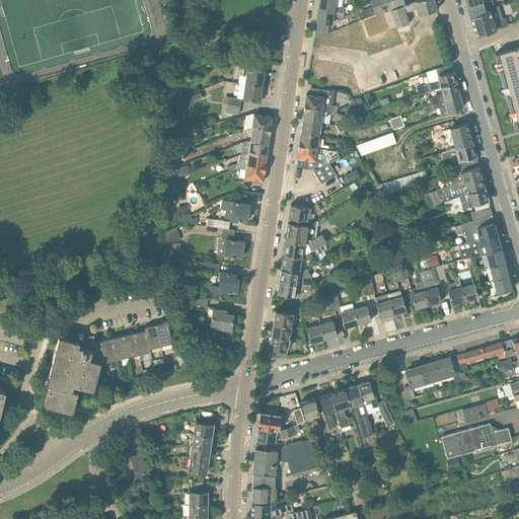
[(319,0),(318,9),(344,12),(345,7),(338,6),(338,7),(335,7),(335,0),(319,0)]
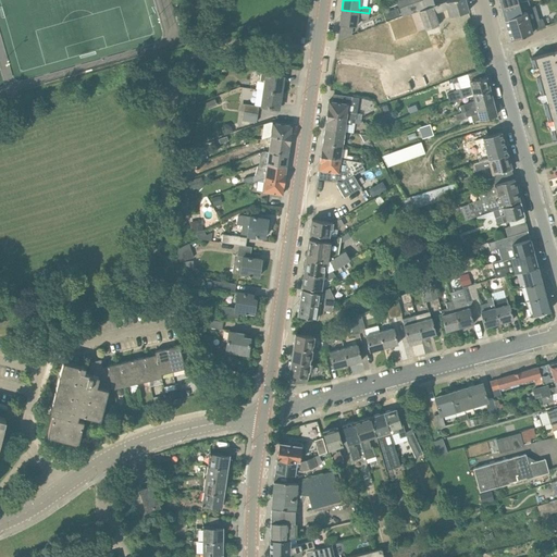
[(419,11),(435,5),(432,0),(396,0),(403,17),(419,11)]
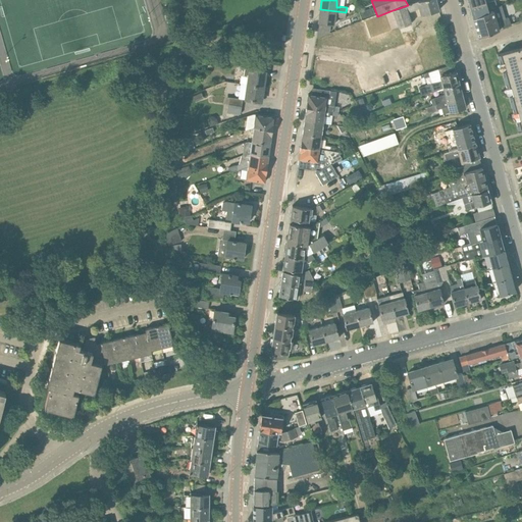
[(421,0),(417,1),(416,1),(408,5),(393,10),(401,34),(404,42),(415,39),(412,31),(407,12),(419,8),(421,15),(439,10),(435,0),(421,0)]
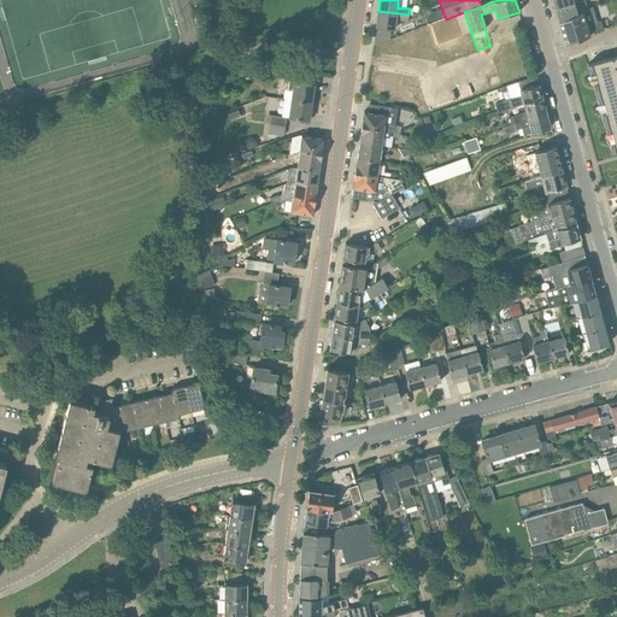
[(576,3),(554,10),(558,22),(582,12),(587,9),(585,1),(576,4),(576,3)]
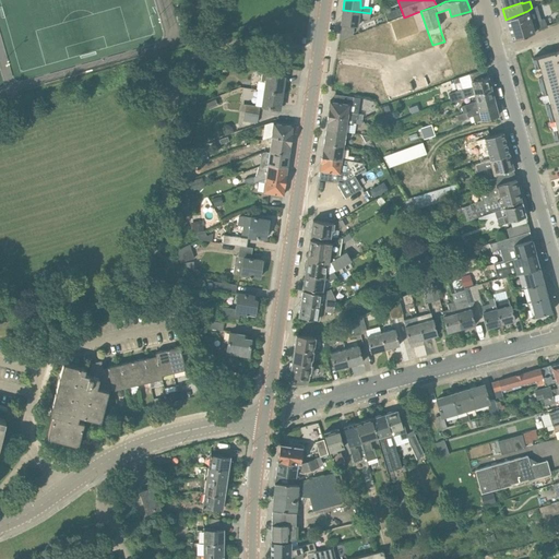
[(400,9),(387,13),(389,20),(401,15),(400,9)]
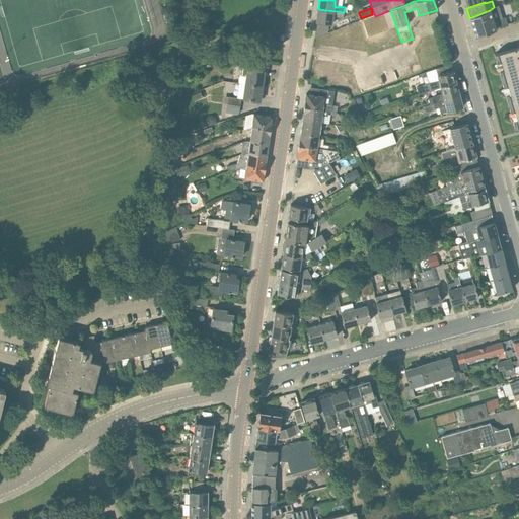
[(344,12),(318,9),(316,22),(315,29),(327,31),(328,24),(331,25),(334,15),(337,16),(337,17),(343,18),(344,12)]
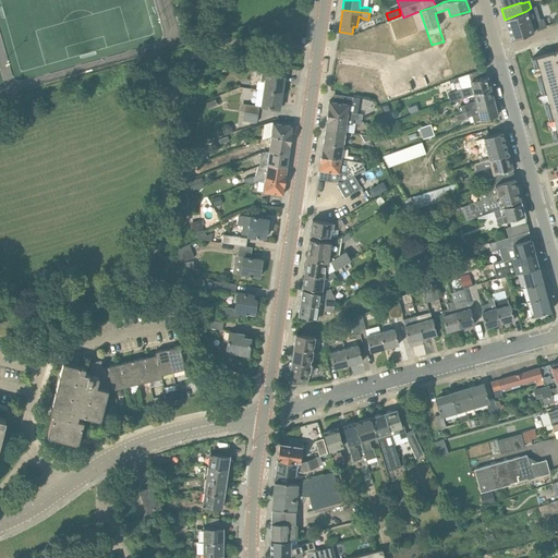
[(526,11),(505,20),(511,41),(546,26),(544,19),(531,24),(526,11)]
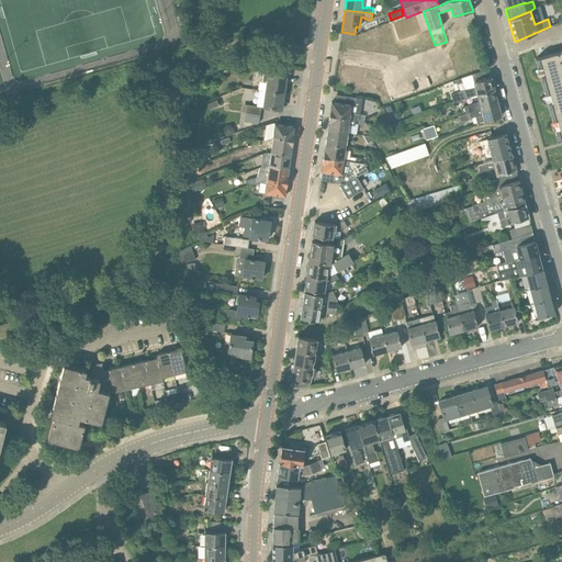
[(561,51),(536,59),(538,68),(537,70),(537,74),(538,76),(540,77),(546,94),(544,98),(544,100),(546,102),(548,103),(552,122),(551,124),(551,126),(553,128),(555,131),(558,139),(561,138),(561,51)]
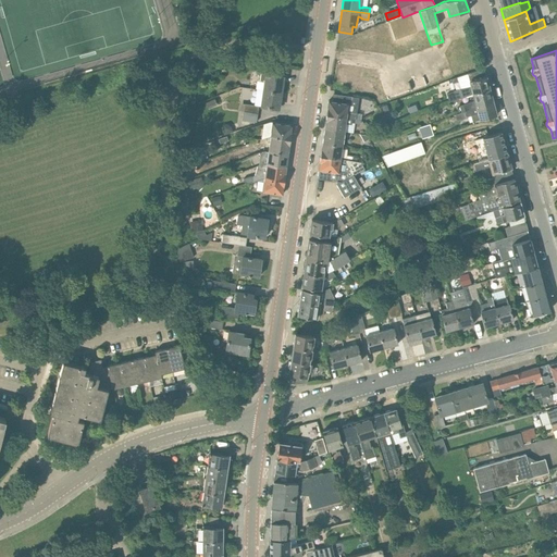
[(267,71),(268,63),(247,60),(247,66),(252,67),(252,69),(267,71)]
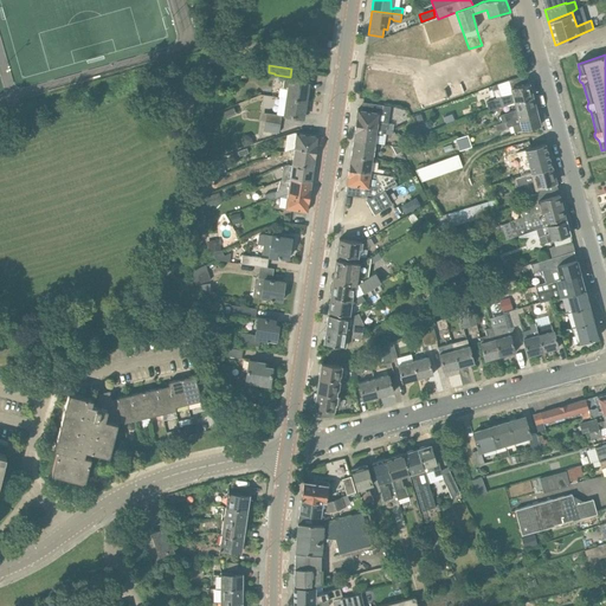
[(288,89),(287,98),(307,101),(309,83),(284,79),(283,89),(288,89)]
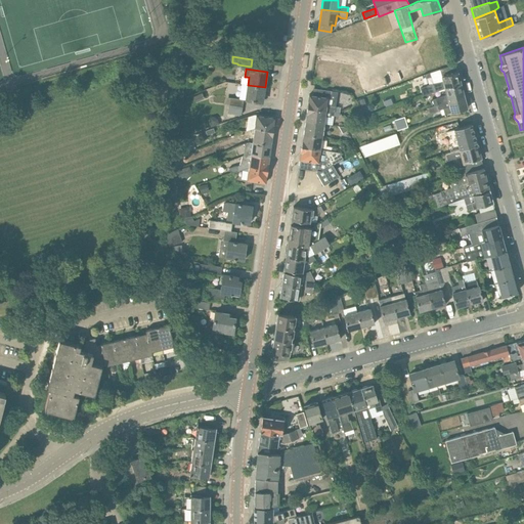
[(386,74),(390,86),(403,82),(399,70),(386,74)]
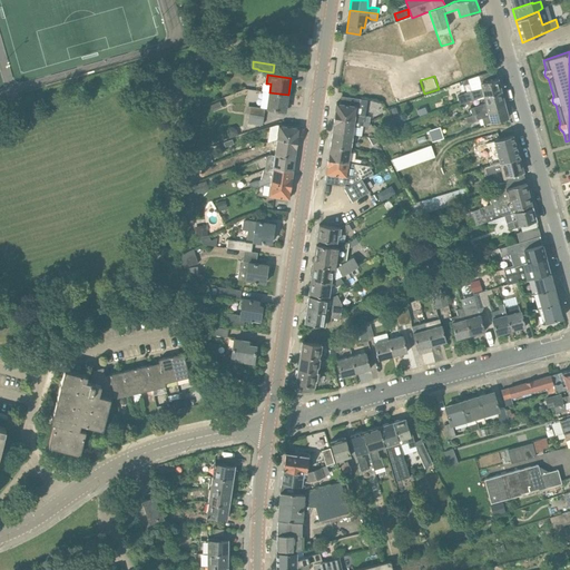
[(498,78),(480,82),(482,88),(471,91),(474,99),(484,96),(501,91),(498,78)]
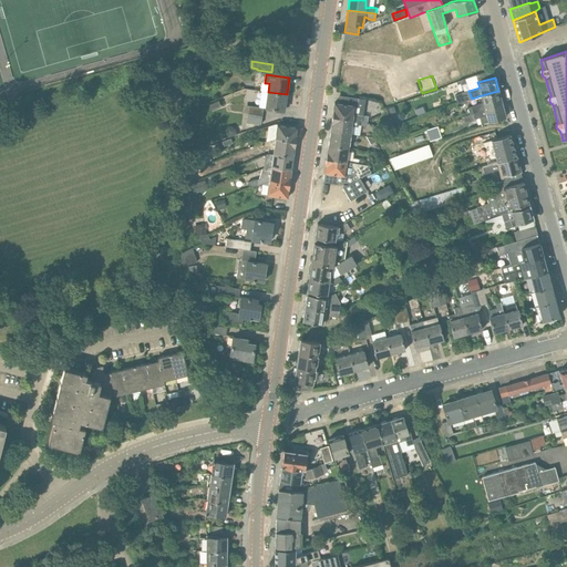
[(455,95),(457,104),(472,99),(468,91),(455,95)]
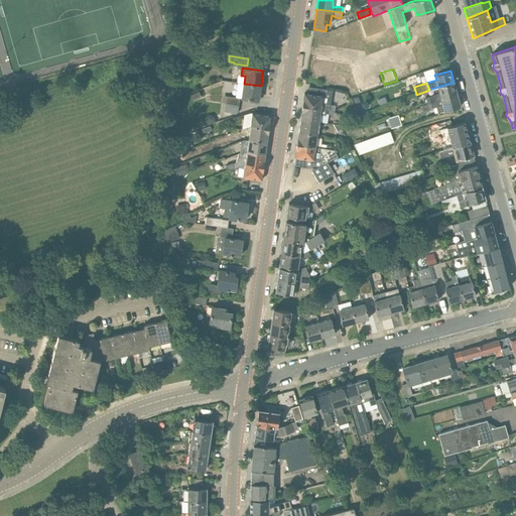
[(438,87),(439,94),(425,99),(427,104),(430,103),(441,99),(440,98),(457,94),(454,83),(438,87)]
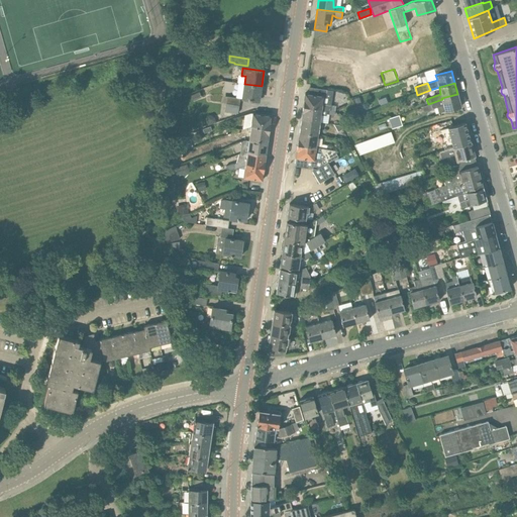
[(262,86),(244,84),(242,99),(256,101),(257,94),(260,95),(262,86)]
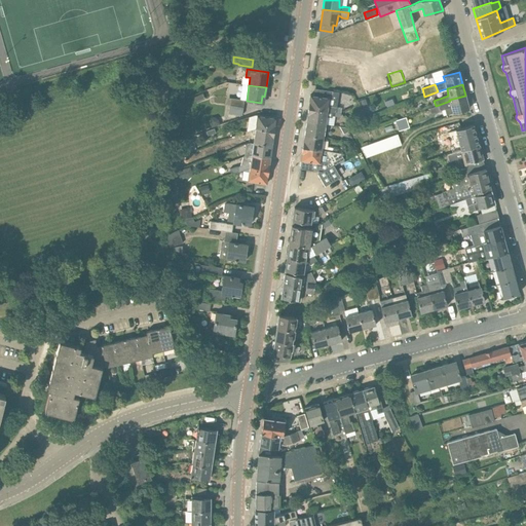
[(310,95),(308,108),(334,112),(335,107),(333,107),(334,99),(330,98),(331,91),(314,89),(313,96),(310,95)]
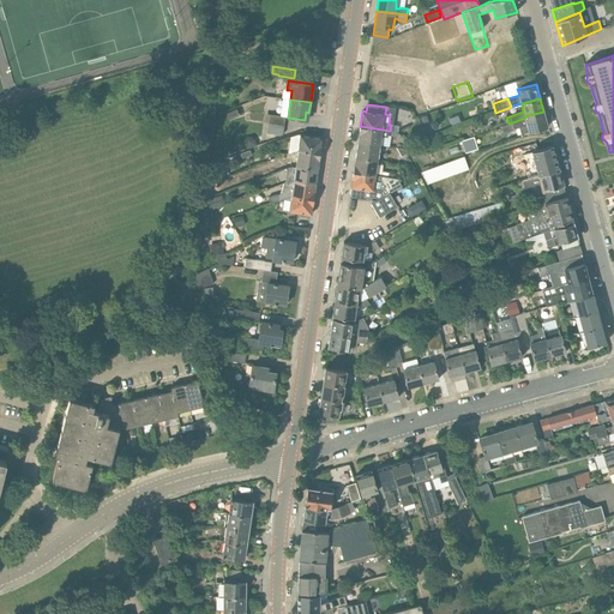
[(229,120),(240,115),(236,109),(227,114),(229,120)]
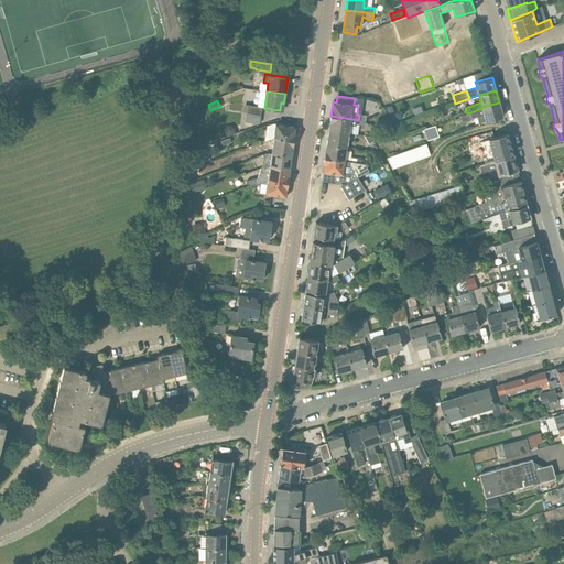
[(483,108),(470,112),(470,114),(462,117),(464,123),(473,120),(473,118),(476,117),(479,123),(486,121),(503,117),(499,102),(481,107),(483,108)]
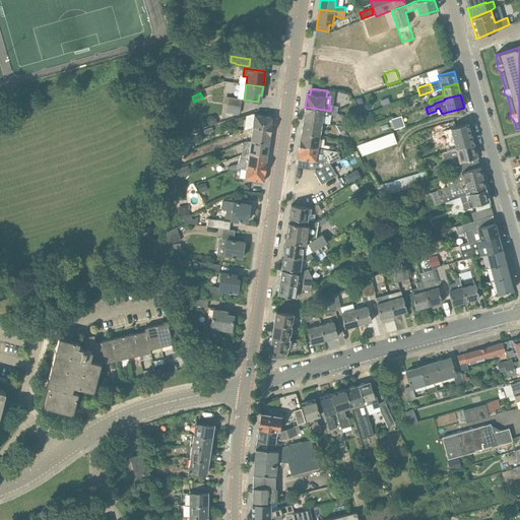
[(229,96),(228,105),(241,106),(242,100),(229,96)]
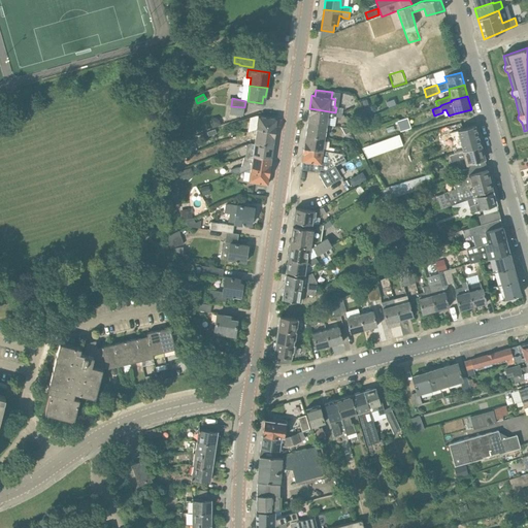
[(335,112),(309,108),(307,122),(327,124),(328,118),(333,119),(333,116),(340,117),(341,113),(335,112)]
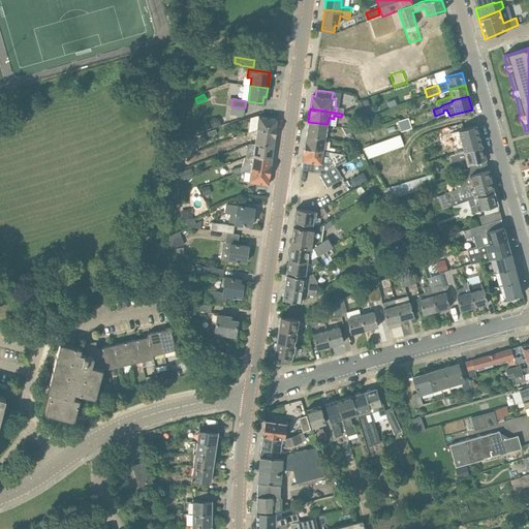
[(277,119),(258,117),(257,129),(276,132),(277,119)]
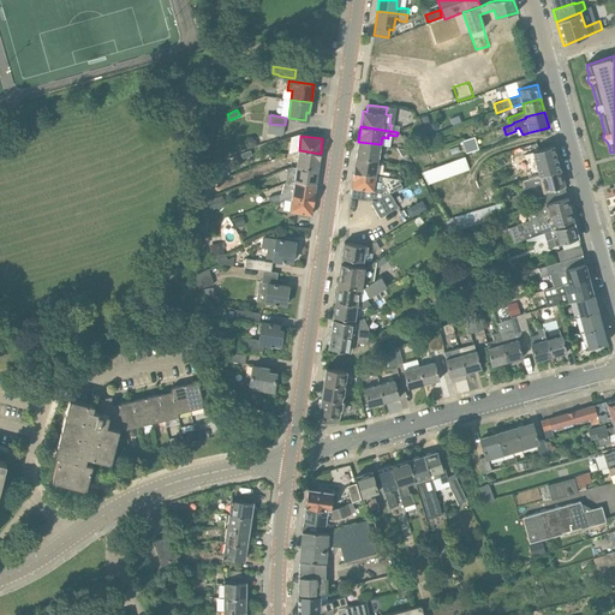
[(466,153),(478,149),(475,137),(463,141),(466,153)]
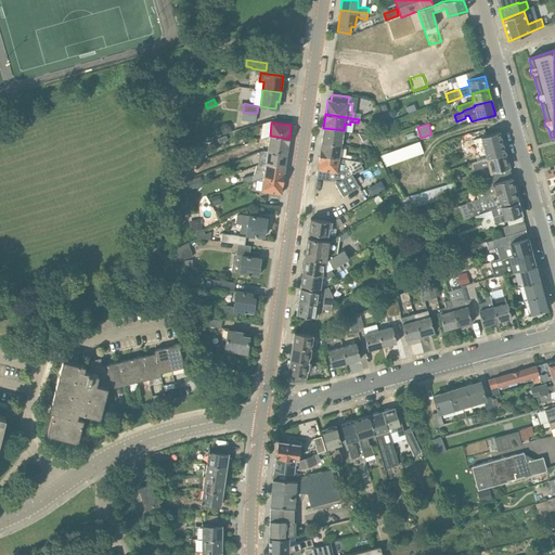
[(388,134),(385,127),(375,130),(379,139),(388,134)]
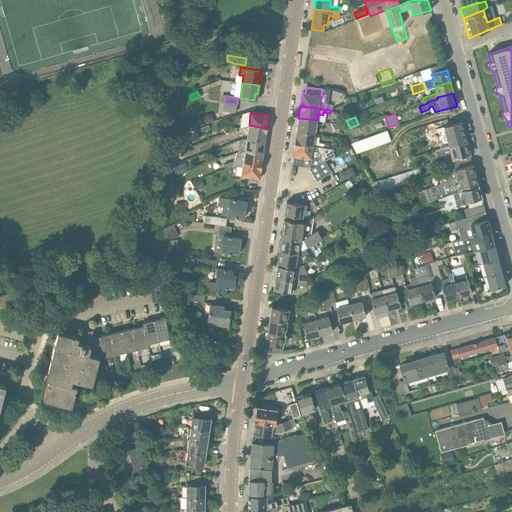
[(317,120),(298,118),(297,131),(315,133),(317,120)]
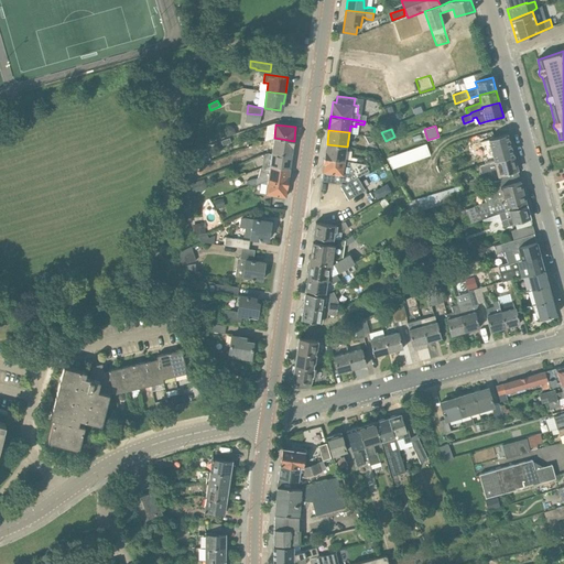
[(464,170),(486,163),(513,155),(508,133),(488,139),(492,154),(463,163),(464,170)]
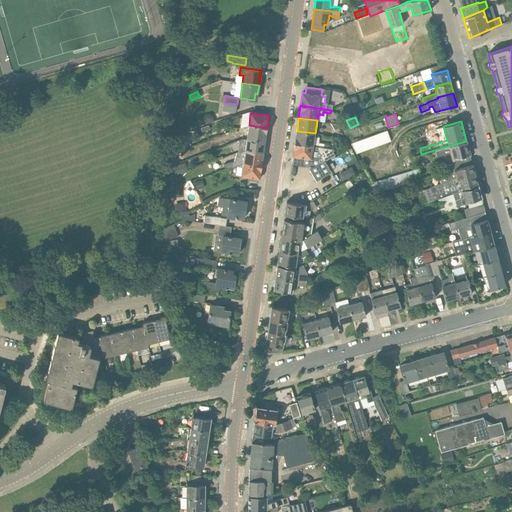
[(249,125),(244,125),(243,127),(243,133),(242,138),(247,139),(265,141),(267,128),(249,125)]
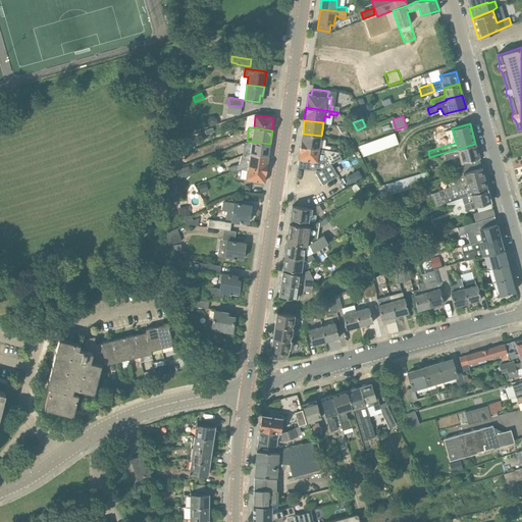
[(321,136),(303,134),(301,146),(319,149),(321,136)]
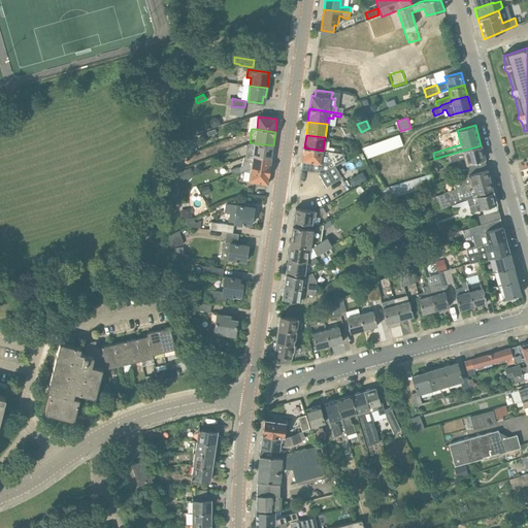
[(367,159),(403,145),(399,135),(362,149),(367,159)]
